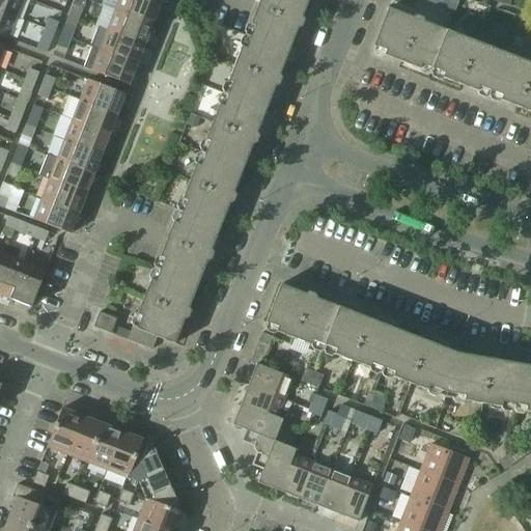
[(0,0),(0,10),(16,18),(22,0),(0,0)]
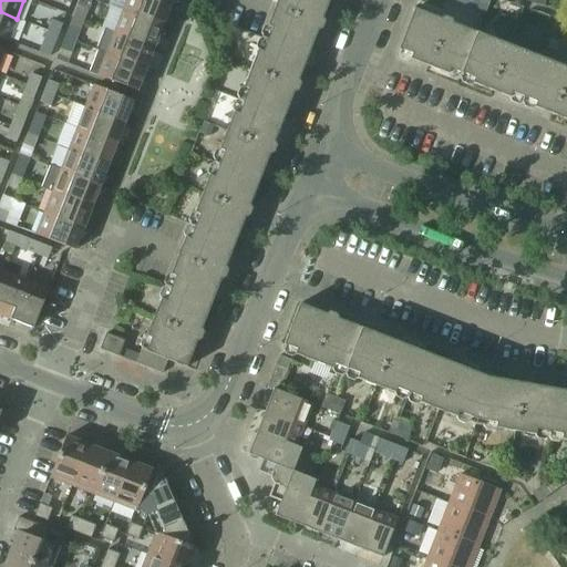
[(91,0),(79,0),(78,7),(88,10),(91,0)]
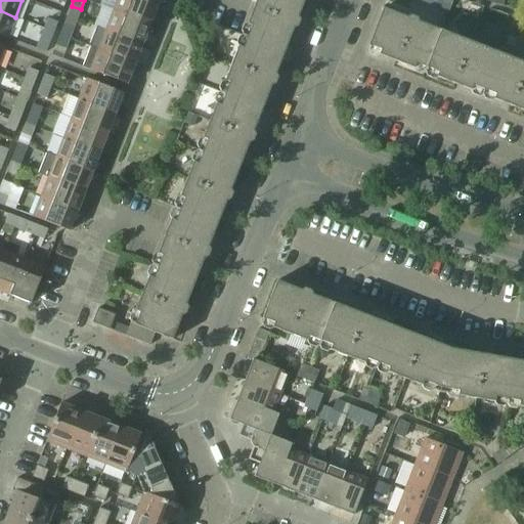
[(143,0),(118,0),(114,10),(150,25),(158,5),(143,0)]
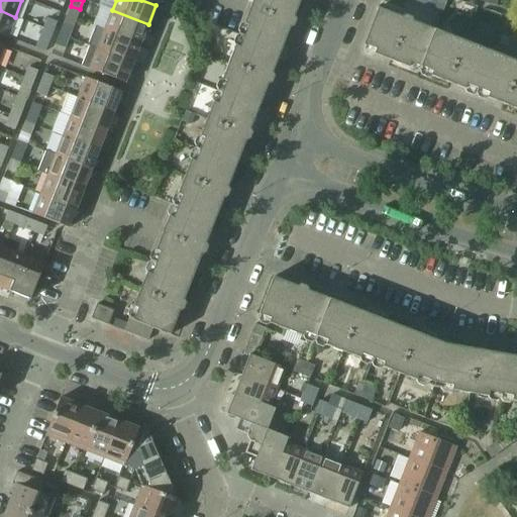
[(252,0),(240,34),(282,50),(290,28),(291,28),(294,26),(296,22),(281,17),(283,13),(295,17),(301,0),(252,0)]
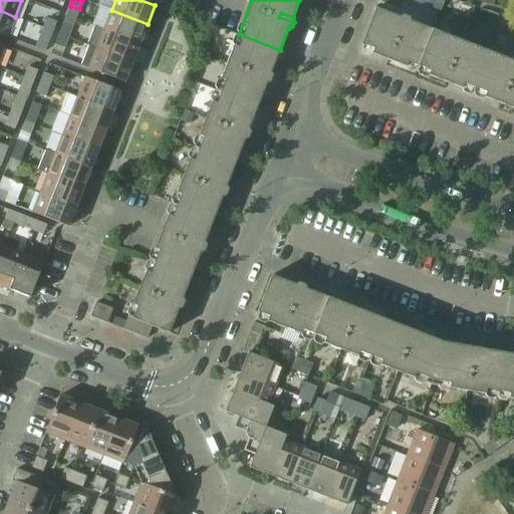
[(430,0),(428,5),(428,7),(439,11),(443,0),(430,0)]
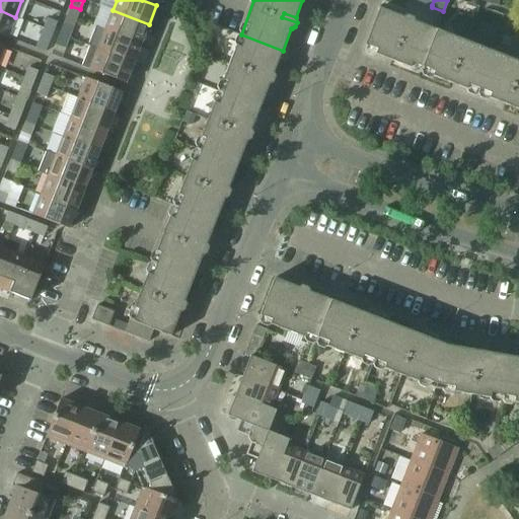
[(420,72),(421,72),(437,30),(415,21),(414,17),(408,15),(403,17),(379,8),(363,50),(411,68),(412,63),(422,67),(420,72)]
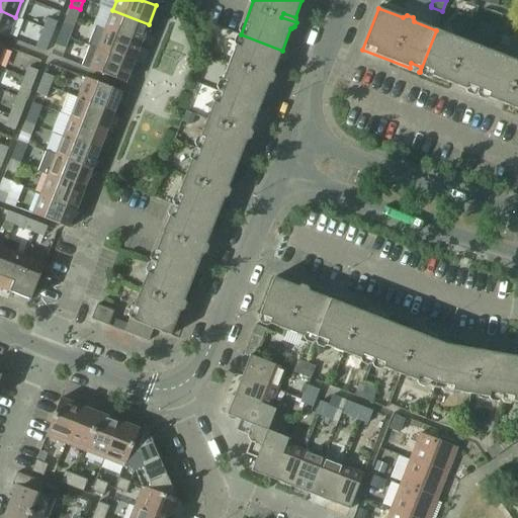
[(15,17),(0,10),(0,33),(8,37),(15,17)]
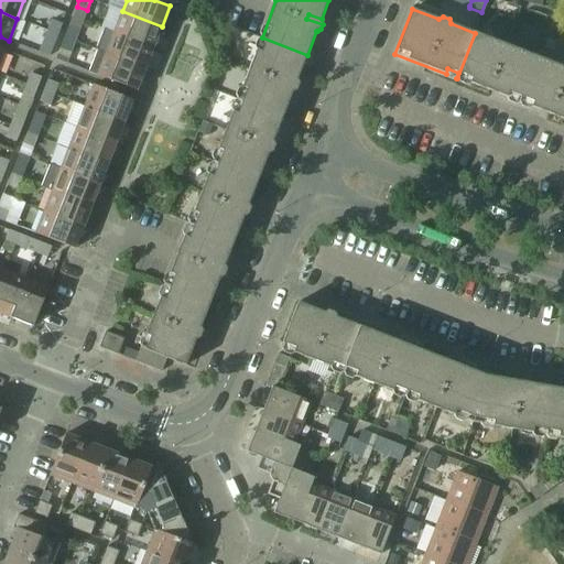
[(122,11),(115,32),(153,47),(162,26),(122,11)]
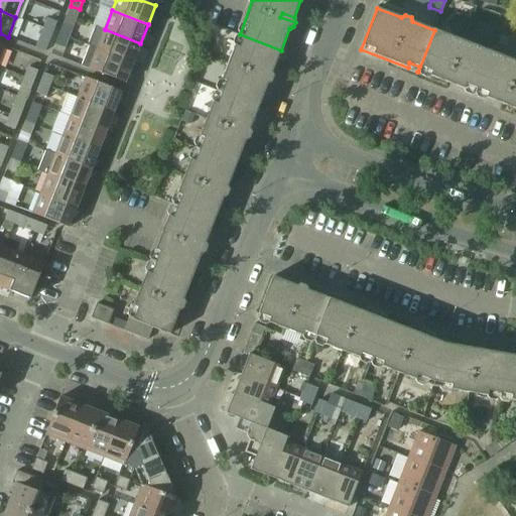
[(47,18),(43,28),(53,32),(57,22),(47,18)]
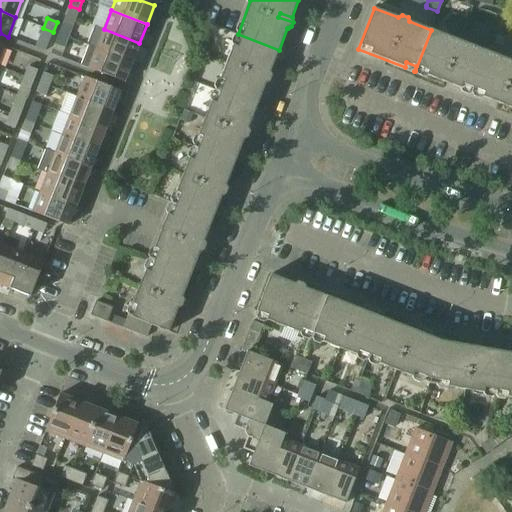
[(62,24),(59,34),(68,37),(72,28),(62,24)]
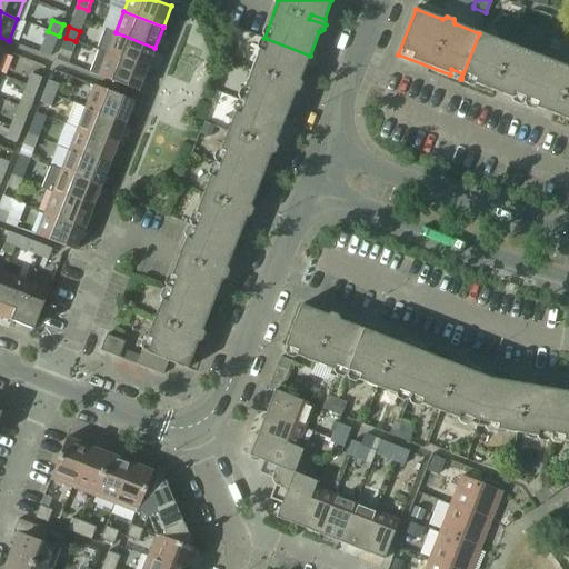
[(106,29),(98,50),(147,69),(155,48),(116,32),(106,29)]
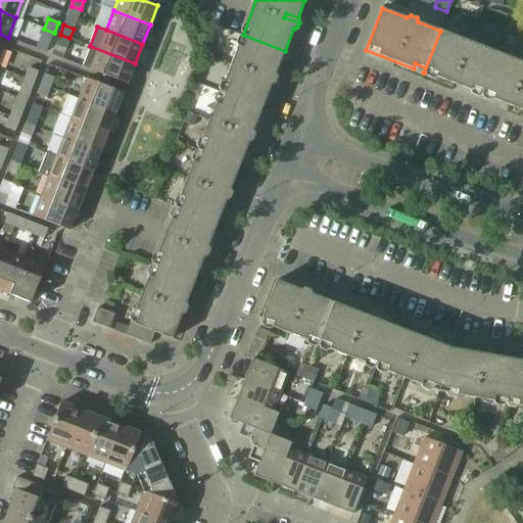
[(54,33),(44,29),(37,47),(47,51),(54,33)]
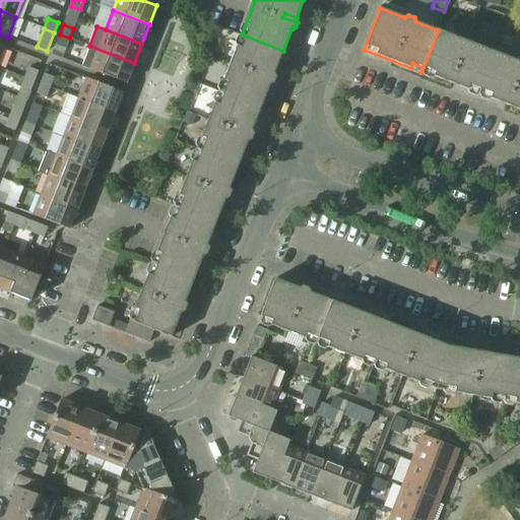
[(433,76),(478,94),(495,53),(472,44),(470,40),(464,38),(461,40),(438,30),(421,72),(424,72),(425,68),(435,72),(433,76)]
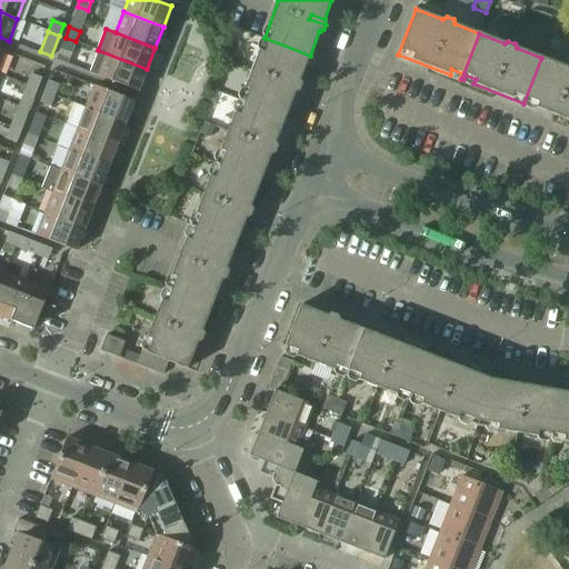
[(76,41),(66,38),(61,49),(71,52),(76,41)]
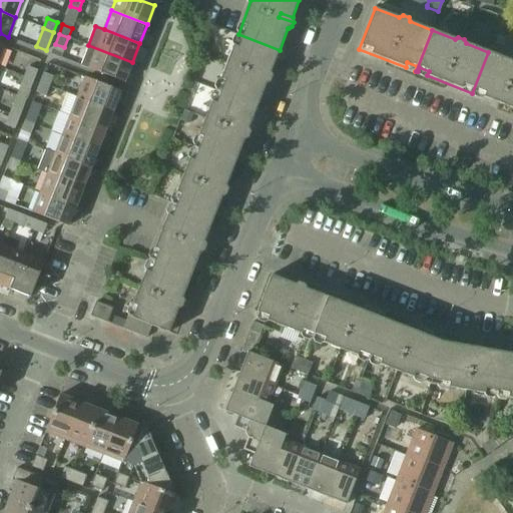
[(216,89),(216,90),(258,106),(267,83),(254,78),(257,75),(271,80),(273,76),(271,73),(280,50),(238,34),(237,35),(242,37),(238,47),(233,45),(220,79),(224,81),(221,91),(216,89)]
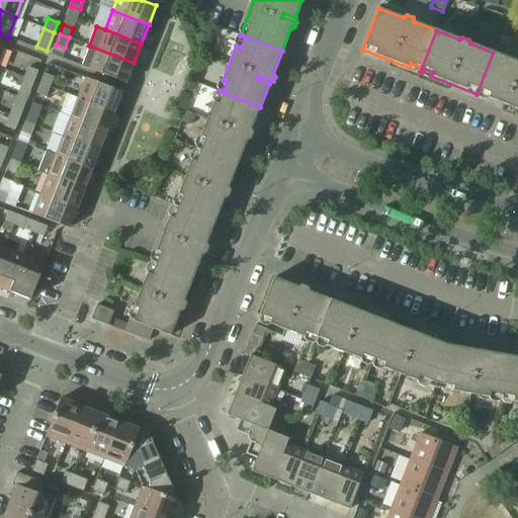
[(89,46),(81,66),(125,83),(134,63),(89,46)]
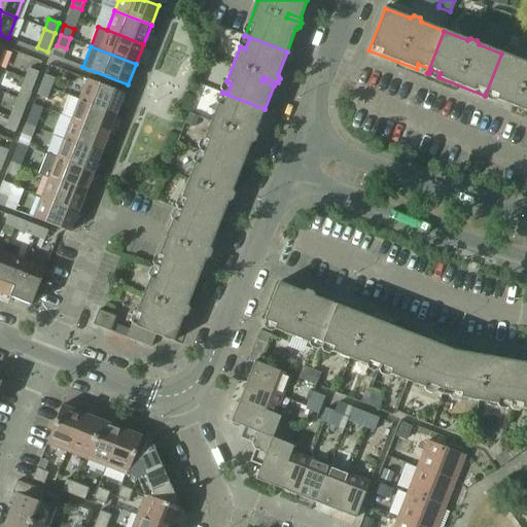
[(526,61),(525,62),(501,54),(485,96),(526,111),(526,61)]
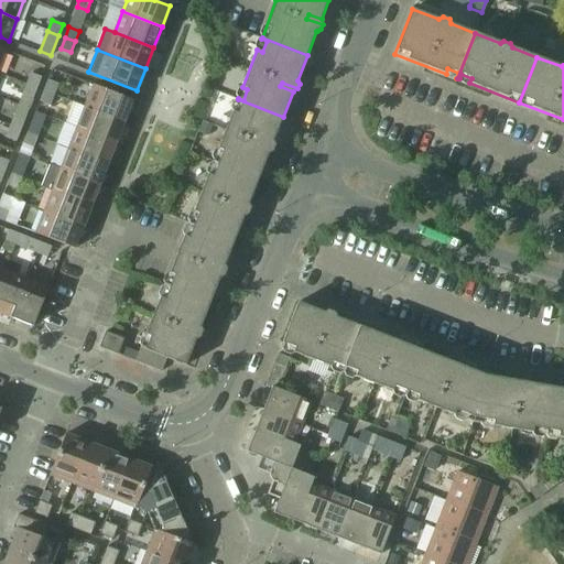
[(31,74),(26,84),(38,88),(42,77),(31,74)]
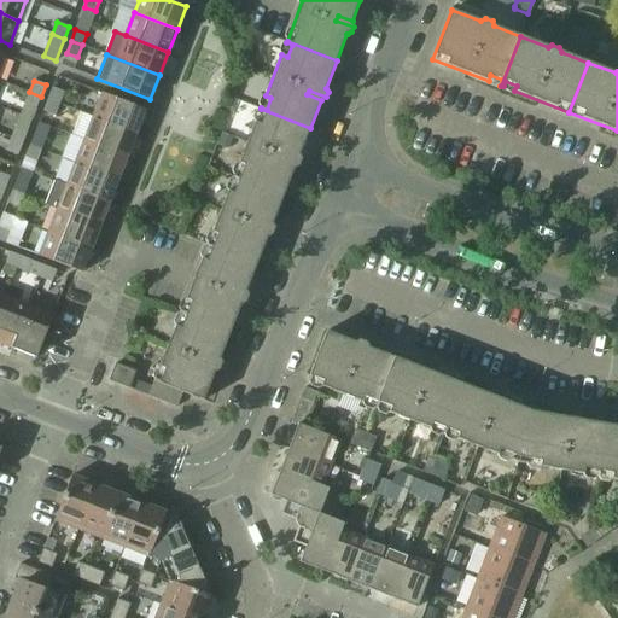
[(53,87),(48,99),(59,104),(64,92),(53,87)]
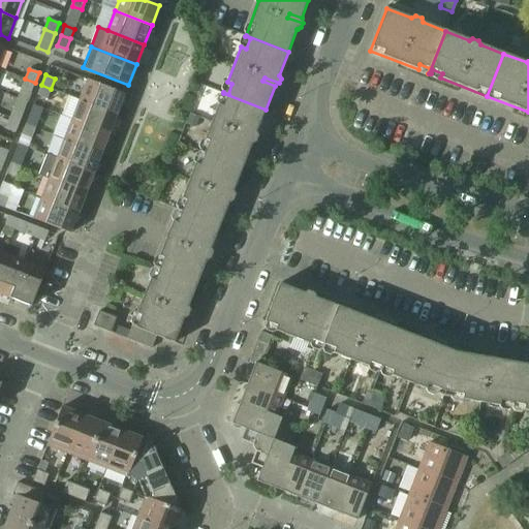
[(35,83),(25,79),(22,89),(31,93),(35,83)]
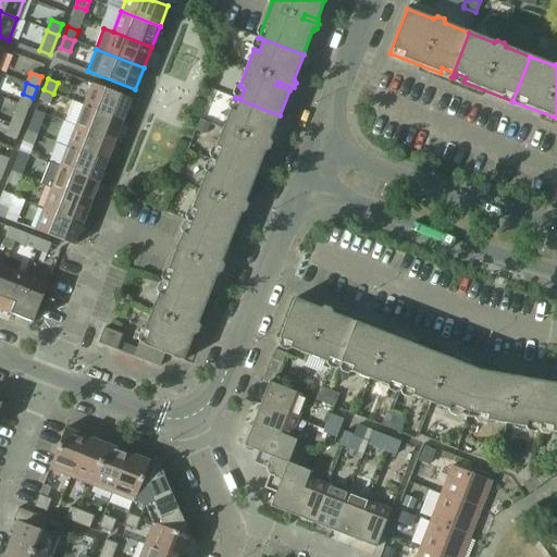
[(93,84),(84,106),(123,121),(132,99),(93,84)]
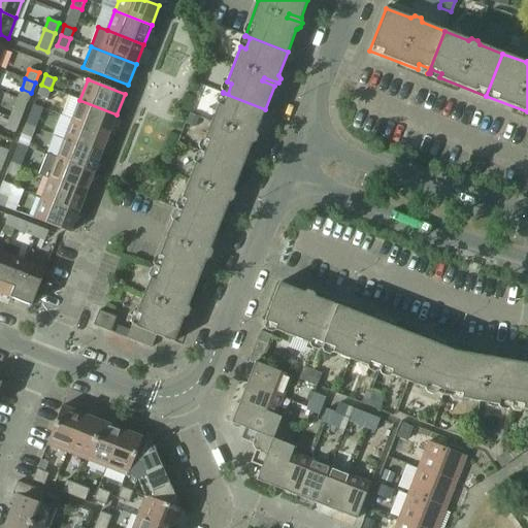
[(51,89),(41,85),(37,95),(46,99),(51,89)]
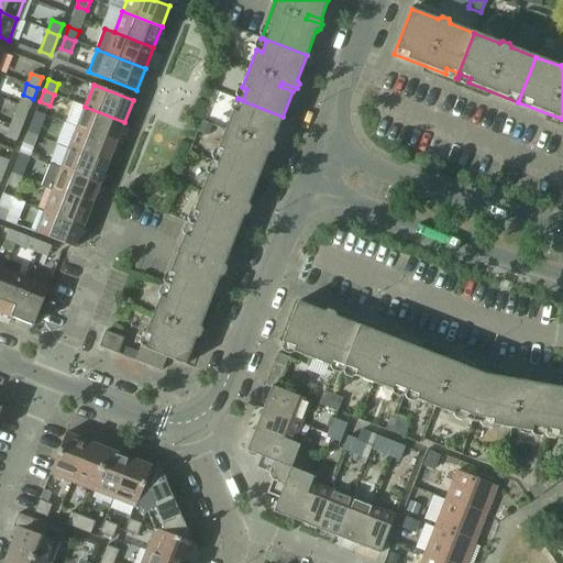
[(213,159),(213,162),(258,178),(268,154),(273,152),(274,147),(258,141),(260,138),(273,142),(283,117),(238,99),(236,100),(242,102),(238,113),(233,111),(218,148),(223,151),(219,162),(213,159)]
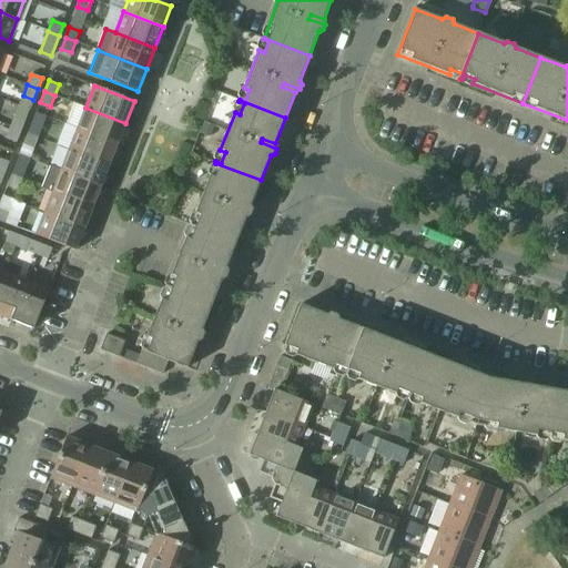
[(85,108),(78,129),(118,144),(125,123),(85,108)]
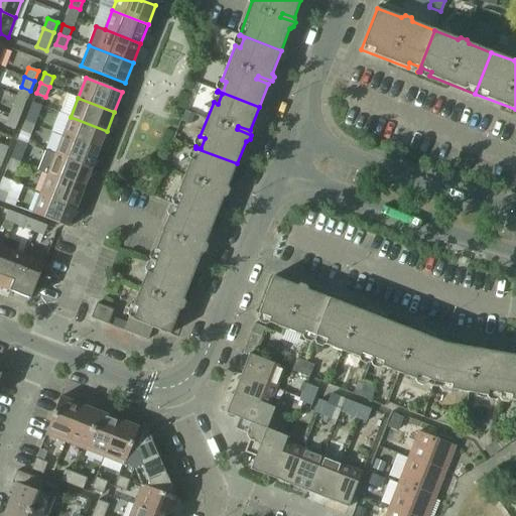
[(14,105),(10,115),(19,119),(23,109),(14,105)]
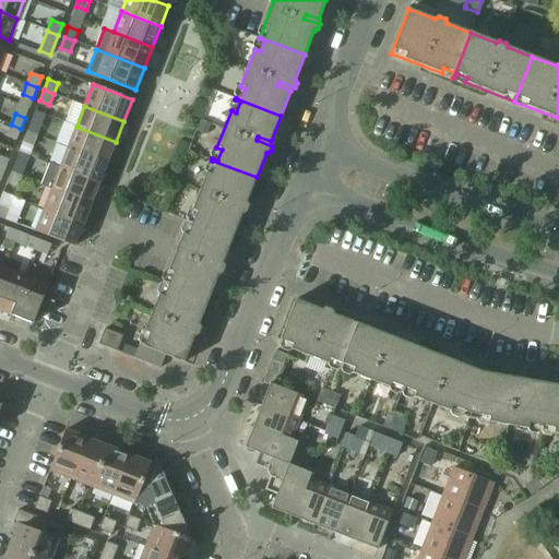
[(32,120),(27,131),(37,135),(42,125),(32,120)]
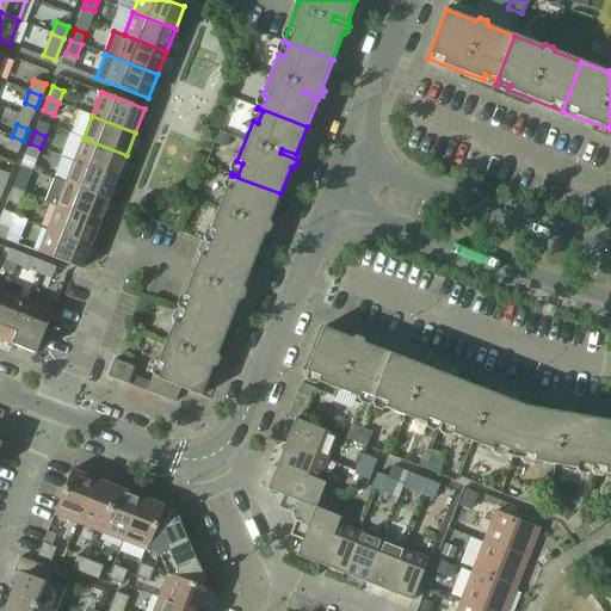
[(221,133),(216,143),(227,148),(232,136),(221,133)]
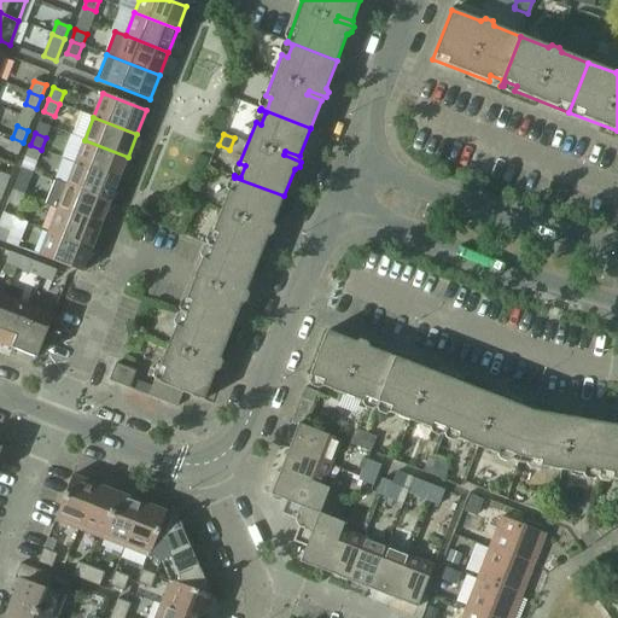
[(23,143),(12,138),(7,150),(19,155),(23,143)]
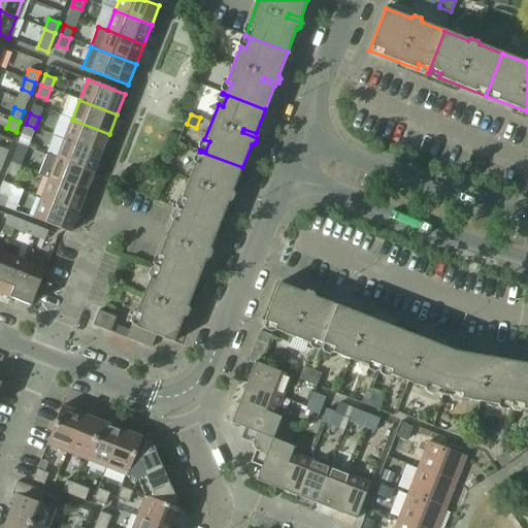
[(72,120),(65,139),(101,154),(109,134),(72,120)]
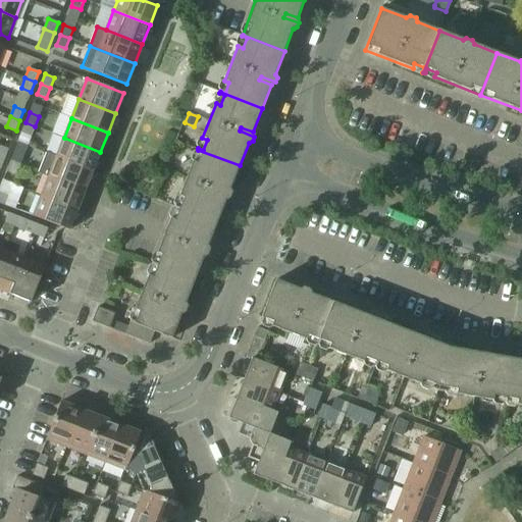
[(35,126),(25,122),(21,133),(32,137),(35,126)]
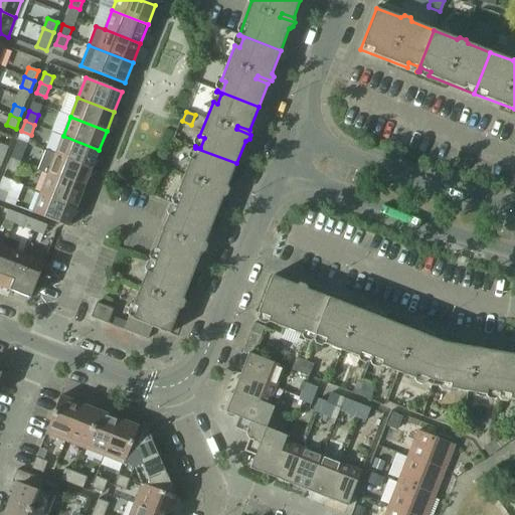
[(63,136),(55,155),(92,169),(99,150),(63,136)]
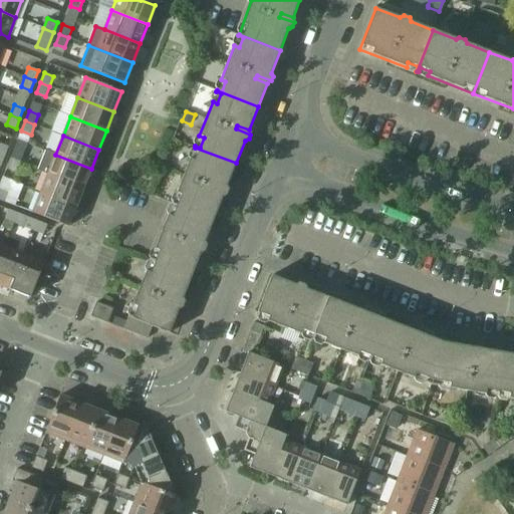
[(0,143),(0,155),(5,157),(8,147),(0,143)]
